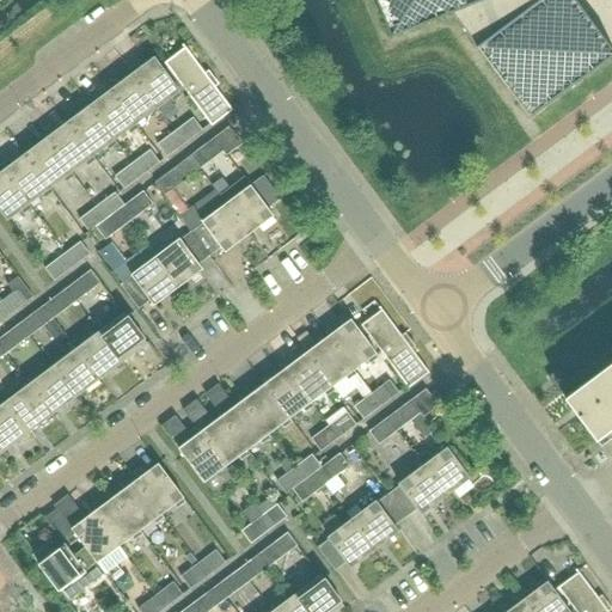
[(611,55),(570,0),(374,0),(390,38),(450,14),(528,118),(611,55)]
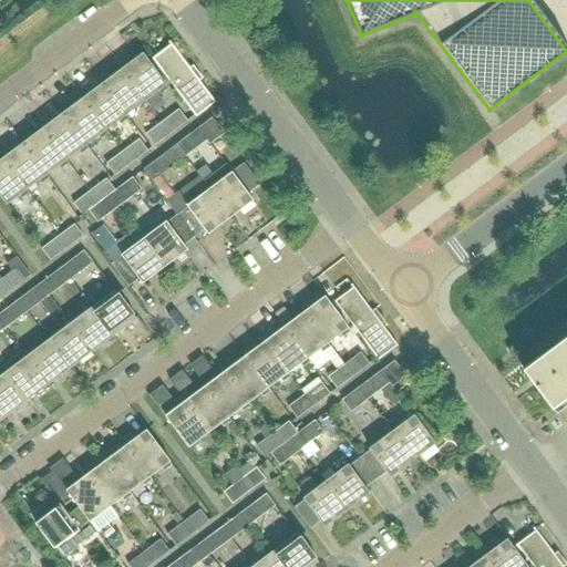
[(153,59),(195,115),(196,116),(214,103),(215,103),(216,103),(169,41),(168,42),(171,45),(153,59)]
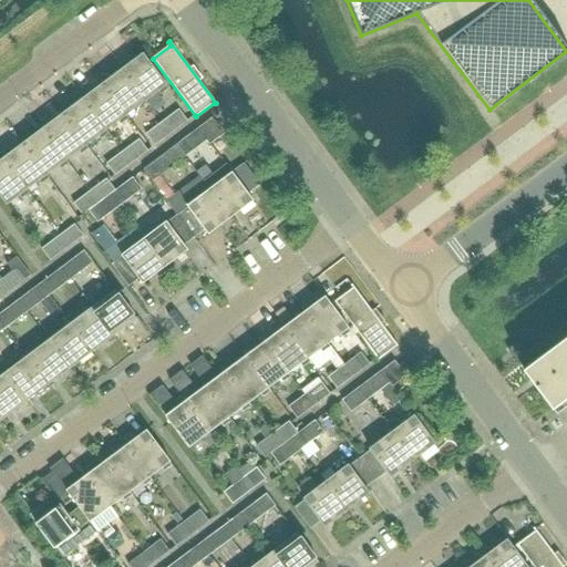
[(146,100),(157,92),(160,95),(167,89),(165,86),(166,85),(143,53),(131,62),(129,59),(120,65),(122,69),(123,69),(146,100)]
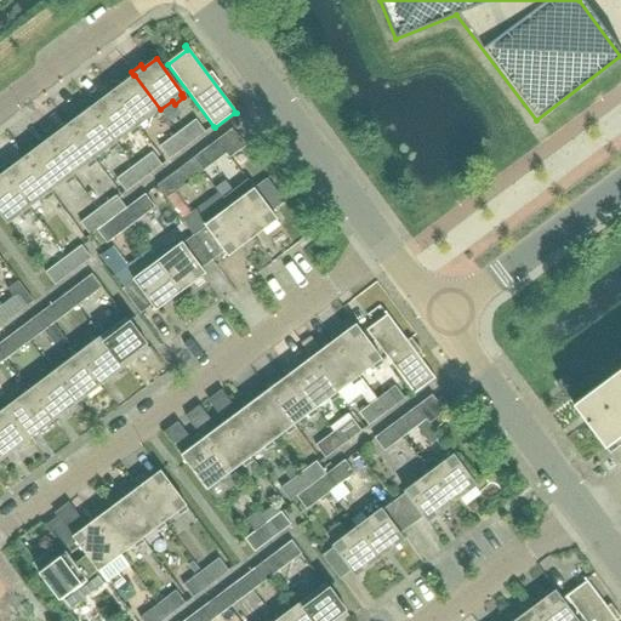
[(159,110),(160,109),(135,75),(134,75),(121,85),(119,80),(109,87),(112,92),(113,91),(138,126),(151,117),(153,120),(161,114),(159,110)]
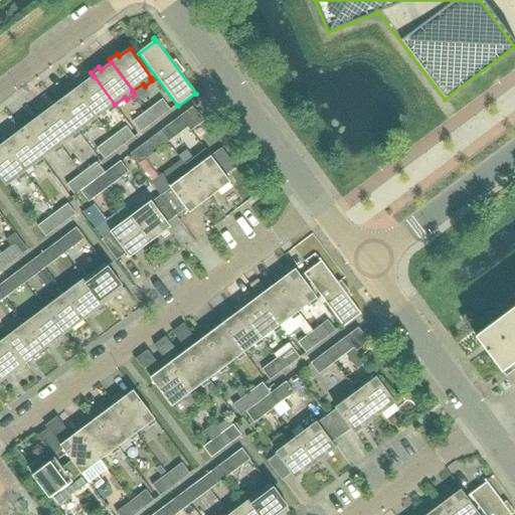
[(114,105),(115,105),(94,75),(93,76),(82,83),(80,79),(72,86),(75,90),(97,118),(107,110),(110,113),(117,108),(114,105)]
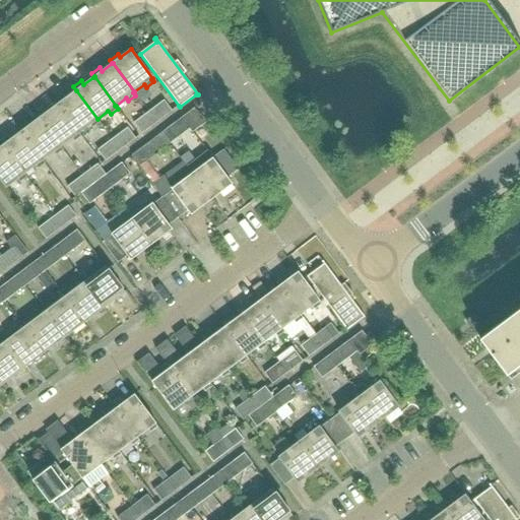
[(76,90),(66,99),(63,94),(55,101),(58,104),(79,133),(90,125),(92,128),(100,122),(98,120),(98,119),(76,90)]
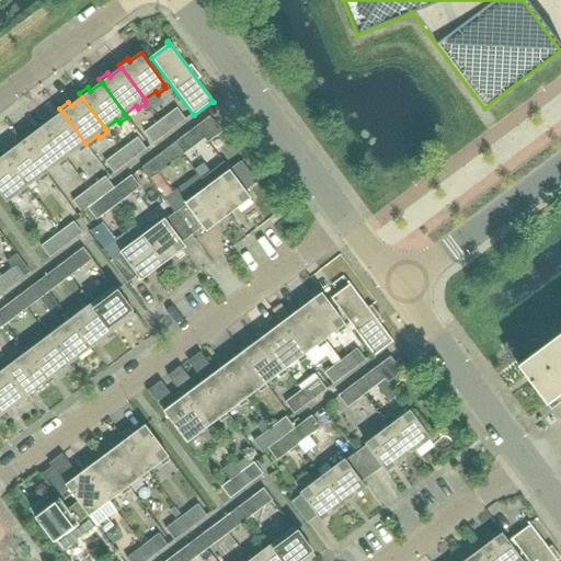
[(176,109),(161,121),(170,132),(185,119),(176,109)]
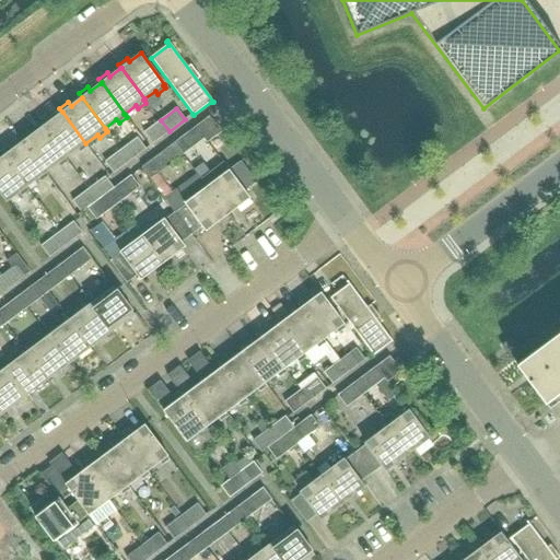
[(62,112),(51,120),(48,116),(39,123),(43,127),(67,158),(78,149),(80,152),(88,147),(84,143),(85,143),(62,112)]
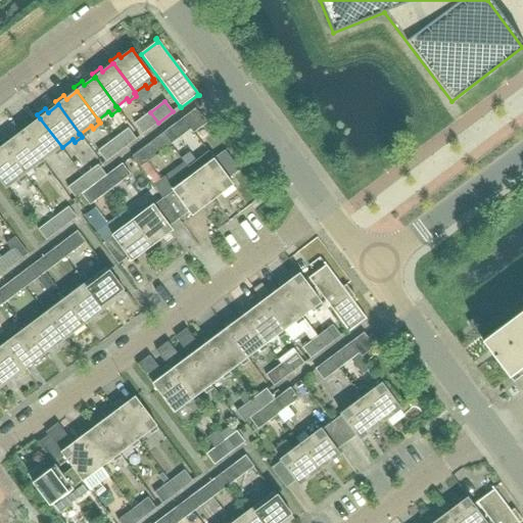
[(193,133),(198,130),(207,123),(196,108),(162,134),(171,144),(191,130),(193,133)]
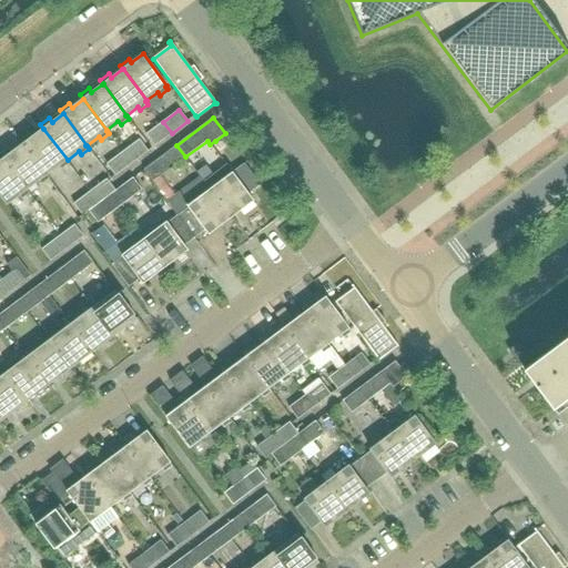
[(155,145),(172,133),(163,122),(146,134),(155,145)]
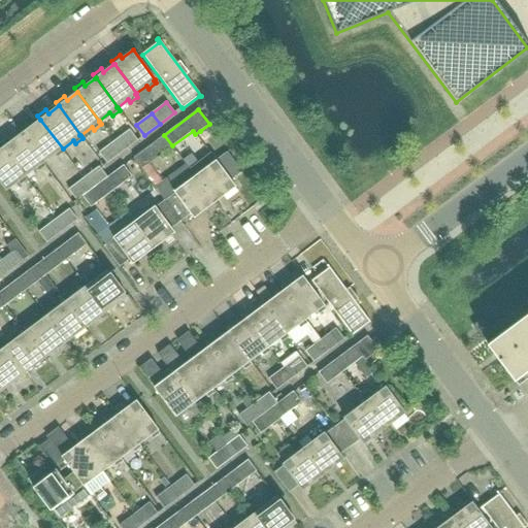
[(40,120),(30,127),(27,124),(19,130),(22,133),(44,162),(55,155),(57,157),(64,152),(62,149),(63,149),(40,120)]
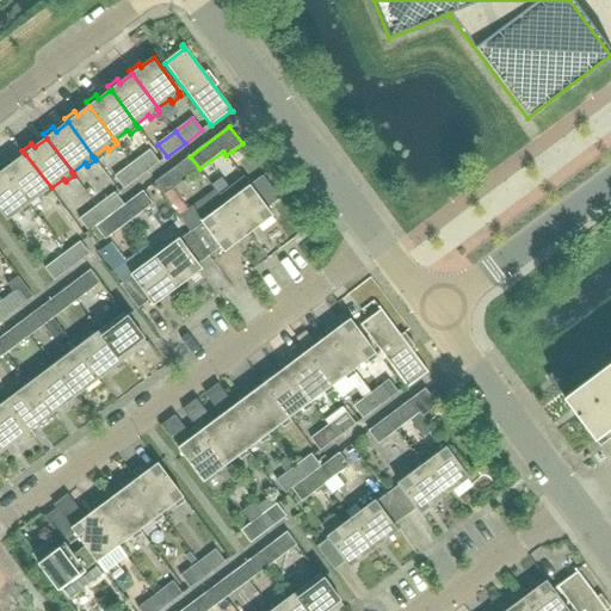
[(150,150),(133,164),(142,176),(160,162),(150,150)]
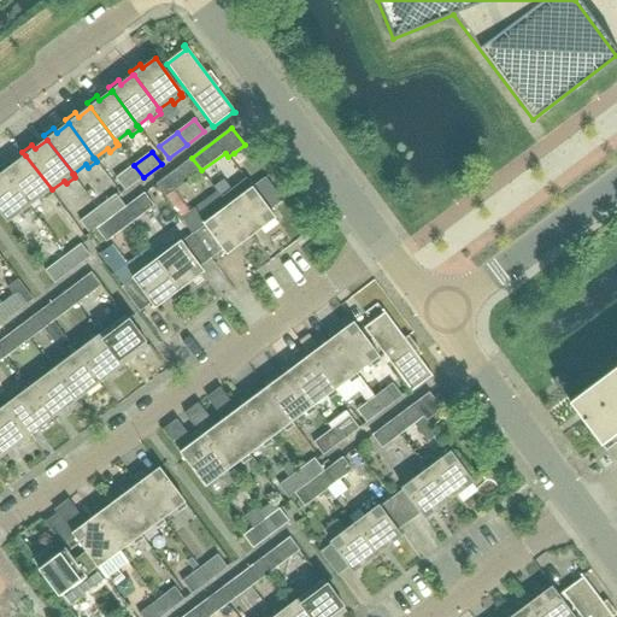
[(25,156),(13,165),(10,160),(0,168),(4,172),(5,171),(30,206),(42,197),(45,200),(53,194),(51,191),(52,189),(25,156)]
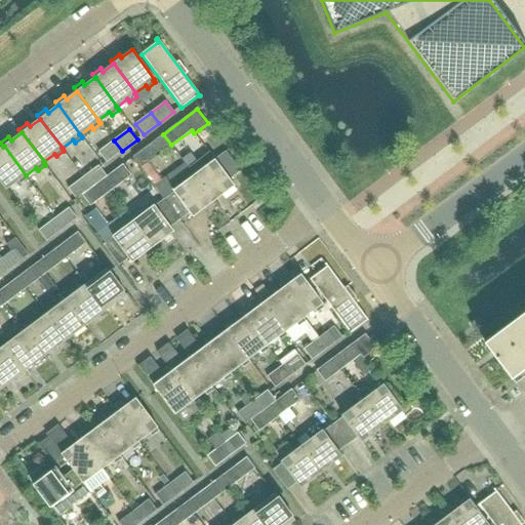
[(143,167),(171,145),(163,134),(134,156),(143,167)]
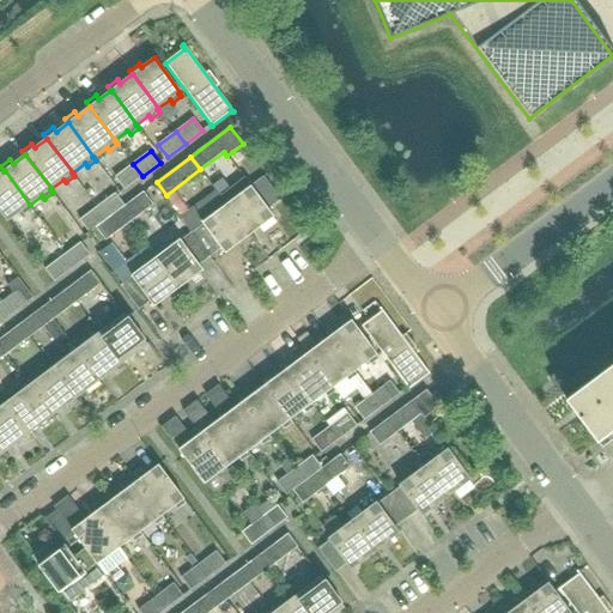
[(125,189),(143,176),(133,164),(115,177),(125,189)]
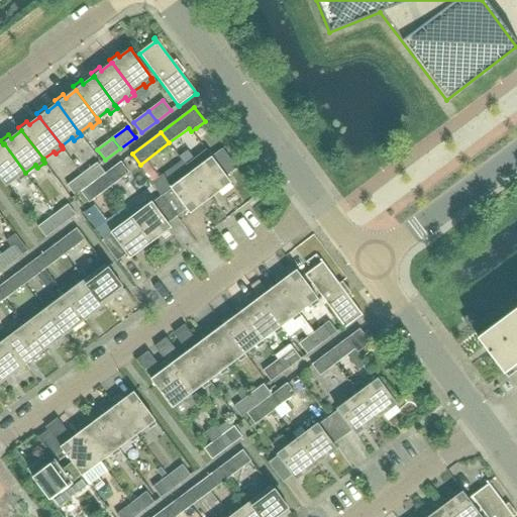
[(24,173),(25,173),(4,143),(3,144),(0,146),(0,177),(6,187),(17,178),(19,181),(26,176),(24,173)]
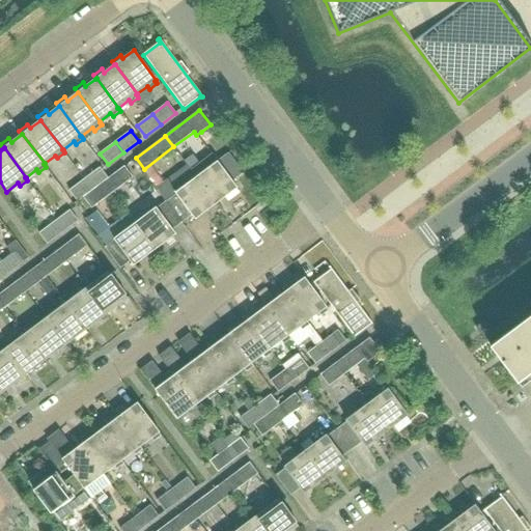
[(197,176),(196,176),(216,203),(238,188),(212,154),(191,168),(197,176)]
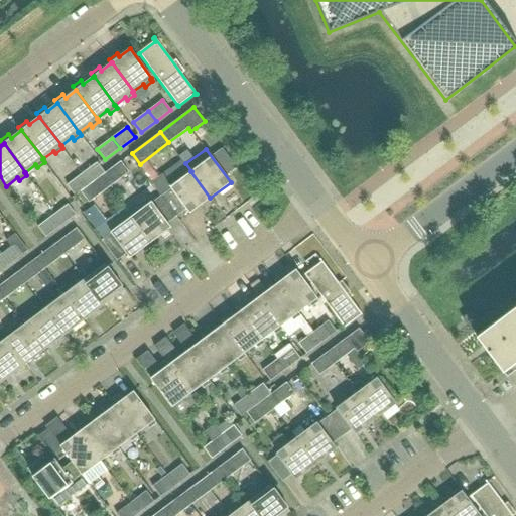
[(129,172),(121,161),(101,176),(109,187),(129,172)]
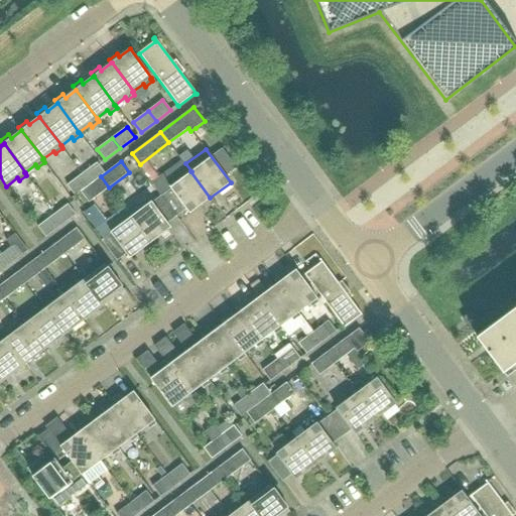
[(90,184),(105,173),(97,162),(82,173),(90,184)]
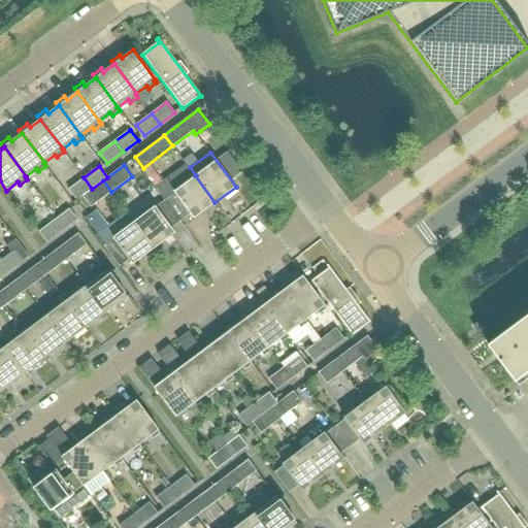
[(165,200),(182,221),(191,213),(194,218),(215,202),(195,175),(174,192),(175,193),(165,200)]
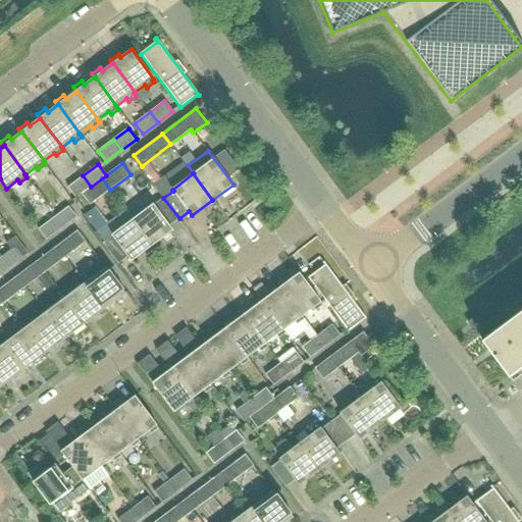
[(91,187),(83,175),(68,188),(75,198),(91,187)]
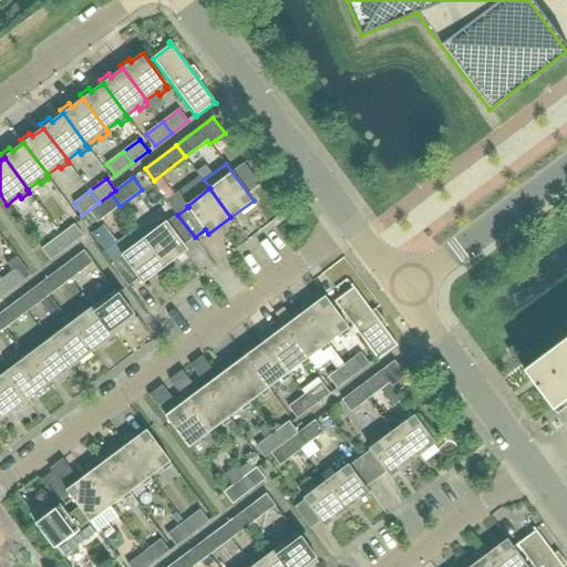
[(120,206),(111,194),(89,210),(98,223),(120,206)]
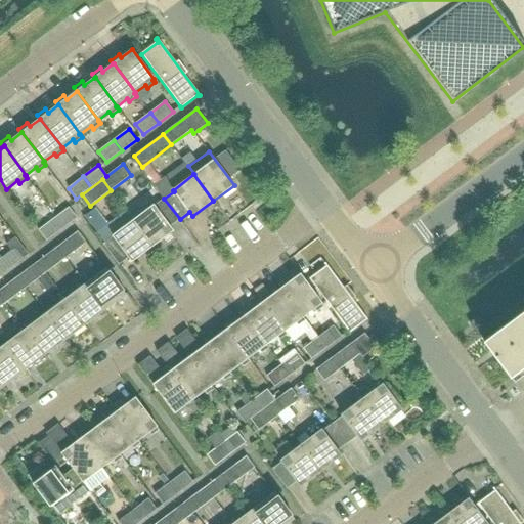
[(134,219),(133,220),(153,246),(173,230),(170,226),(180,219),(164,199),(160,202),(150,188),(126,208),(134,219)]
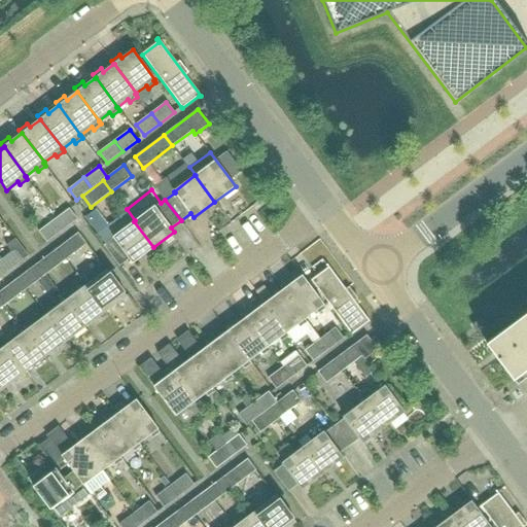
[(69,208),(54,219),(62,231),(77,219),(69,208)]
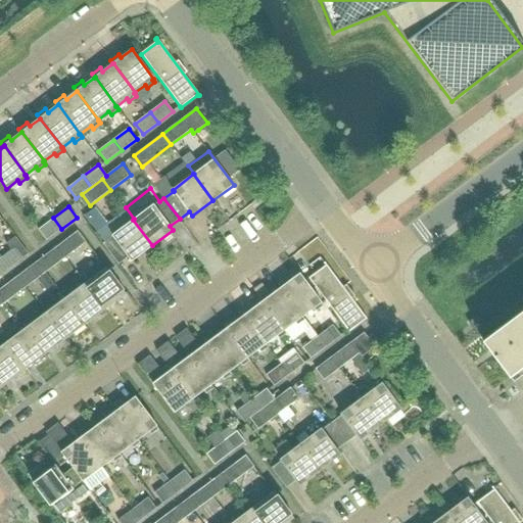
[(46,240),(61,229),(53,218),(39,230),(46,240)]
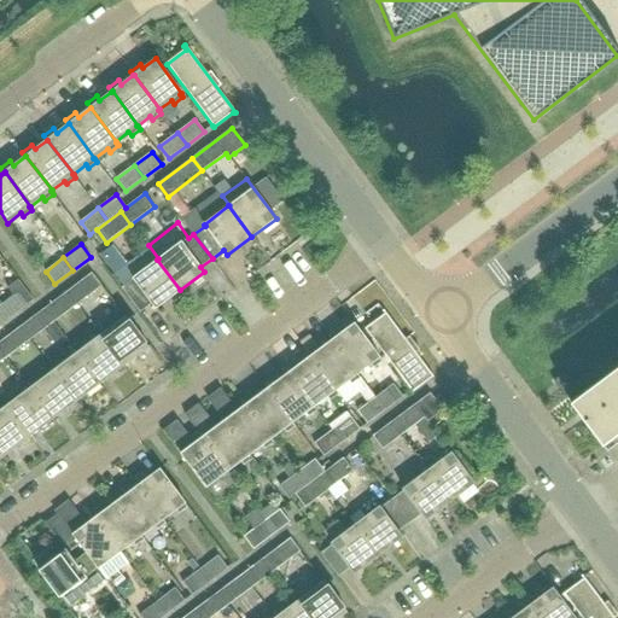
[(156,309),(180,290),(157,260),(133,278),(134,279),(122,287),(140,313),(152,303),(156,309)]
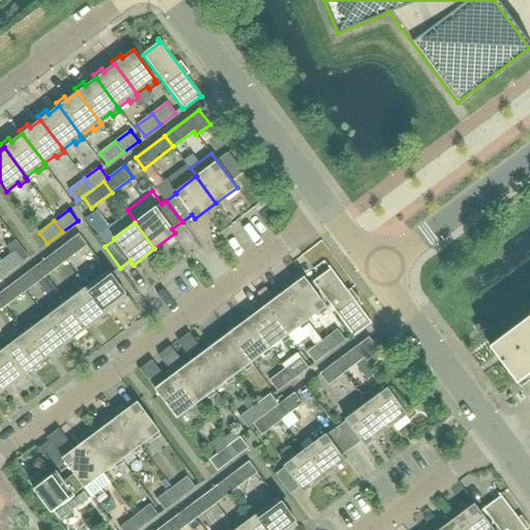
[(79,234),(63,245),(71,257),(87,245),(79,234)]
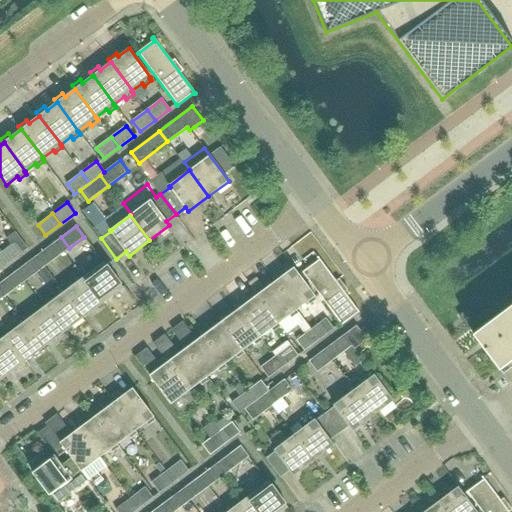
[(12,244),(1,252),(9,262),(28,248),(14,230),(6,236),(12,244)]
